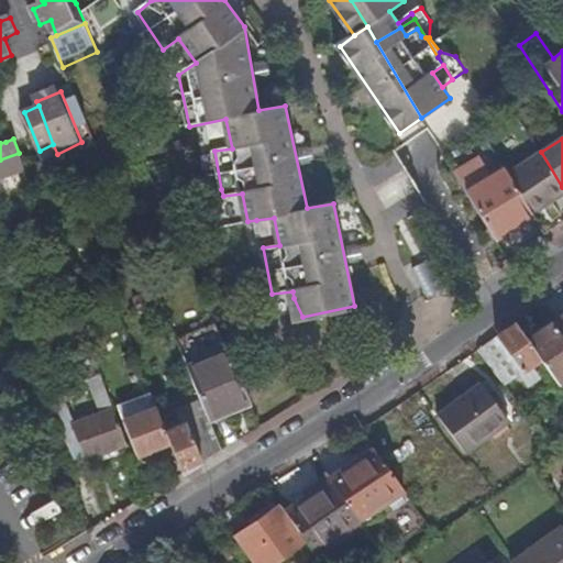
[(562,188),(562,187),(541,152),(508,173),(532,212),(562,194),(562,188)]
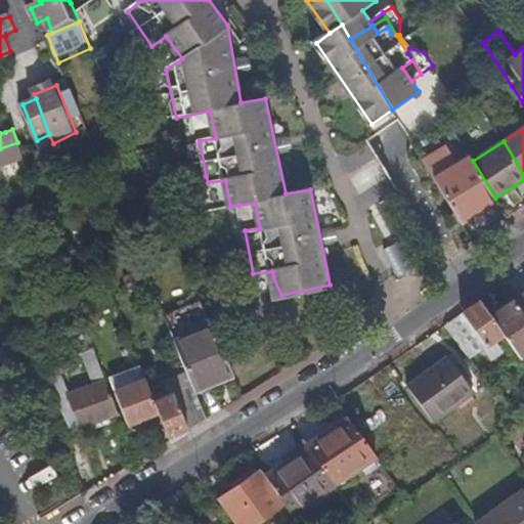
[(17,142),(0,148),(0,149),(7,167),(25,160),(24,157),(17,142)]
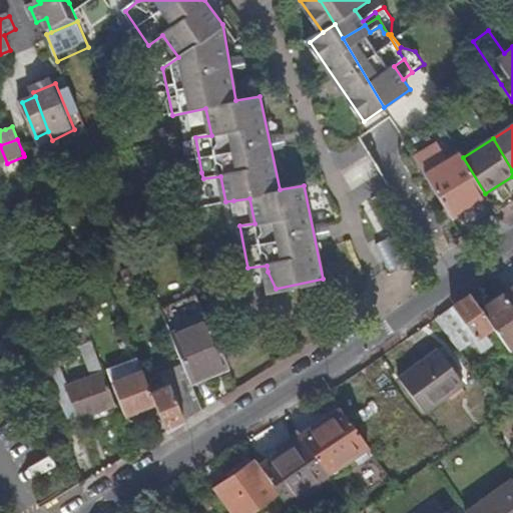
[(450,217),(486,195),(485,193),(463,157),(461,153),(424,174),(450,217)]
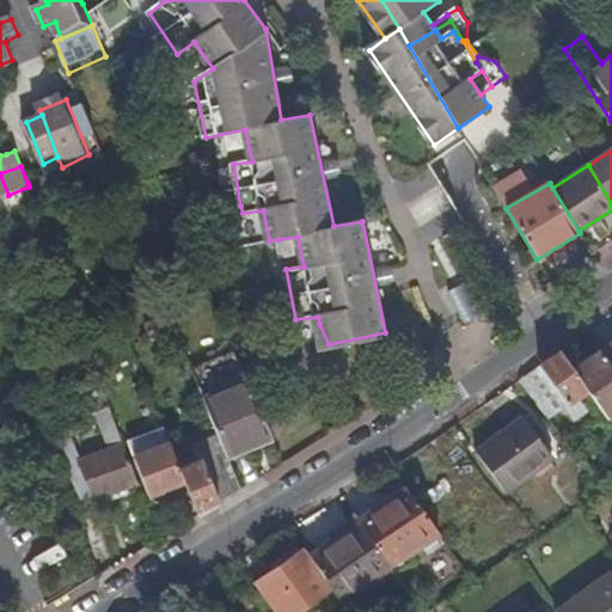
[(611,342),(601,350),(611,366),(611,342)]
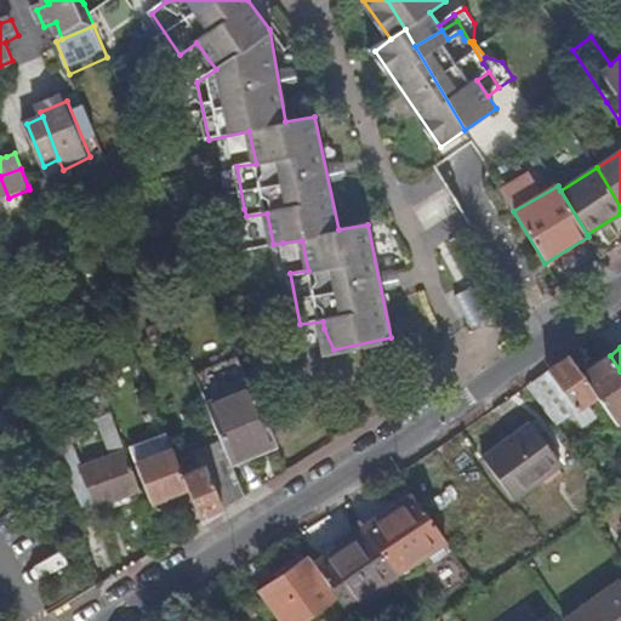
[(558,422),(594,394),(581,376),(568,355),(529,383),(558,422)]
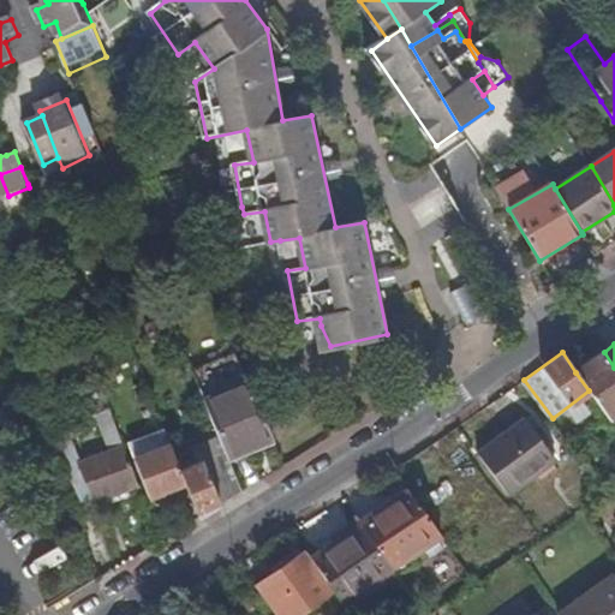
[(614,368),(604,352),(575,372),(589,390),(609,418),(614,412),(614,368)]
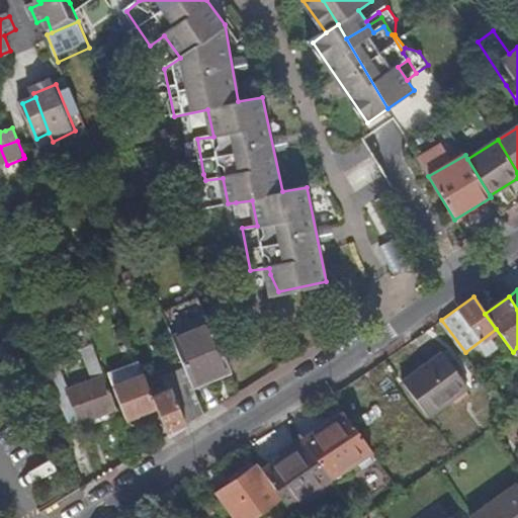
[(204,309),(167,326),(185,368),(193,387),(231,370),(204,309)]
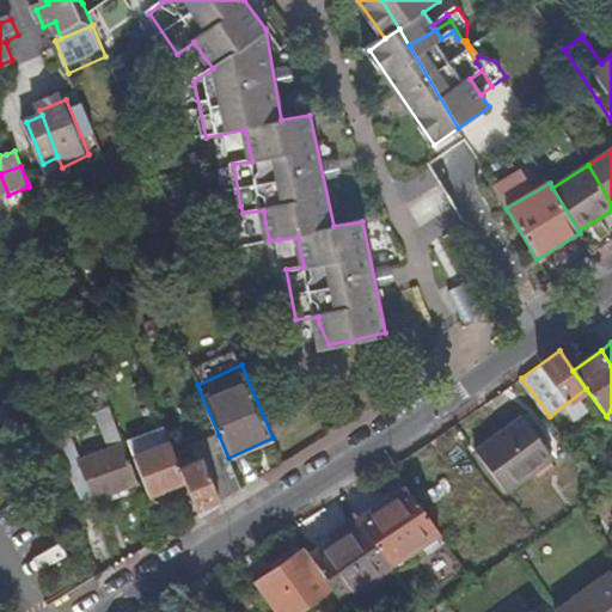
[(95,501),(140,483),(111,407),(97,412),(110,450),(79,461),(95,501)]
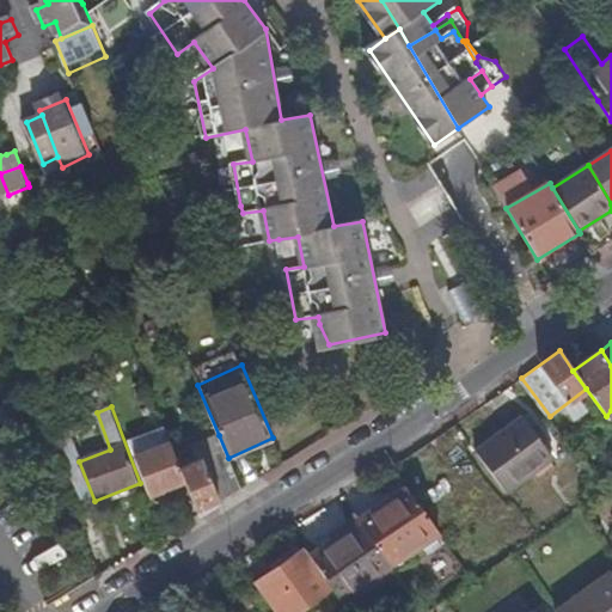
[(520,416),(476,450),(506,491),(550,456),(534,435),(544,429),(536,421),(528,428),(520,416)]
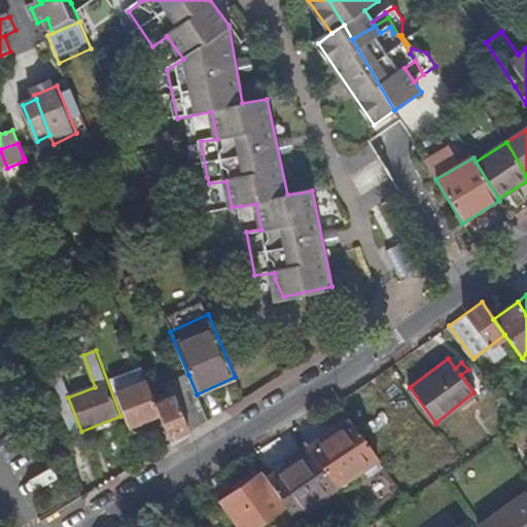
[(157,403),(161,402),(146,365),(142,367),(157,403)]
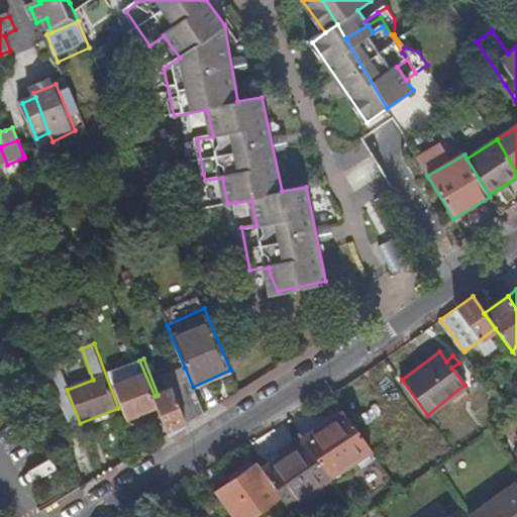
[(126,418),(158,405),(154,396),(139,360),(109,373),(126,418)]
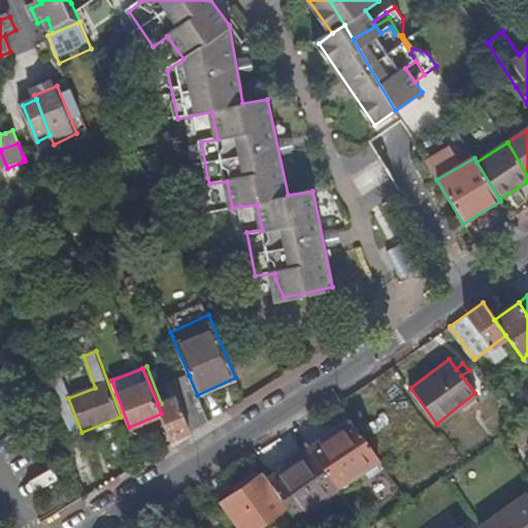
[(175,396),(161,403),(158,404),(161,414),(172,442),(207,422),(197,395),(189,375),(170,383),(175,396)]
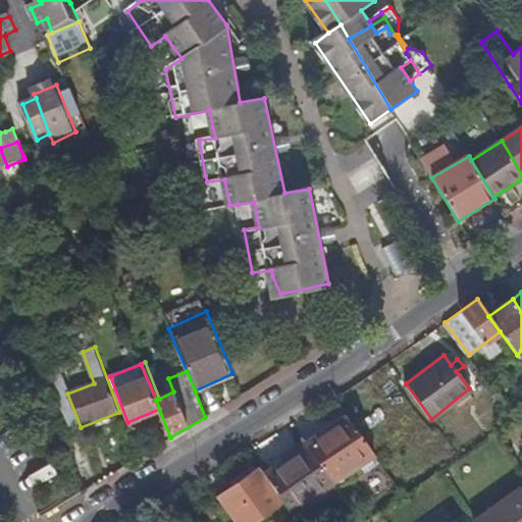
[(63,433),(81,427),(67,394),(62,379),(46,385),(63,433)]
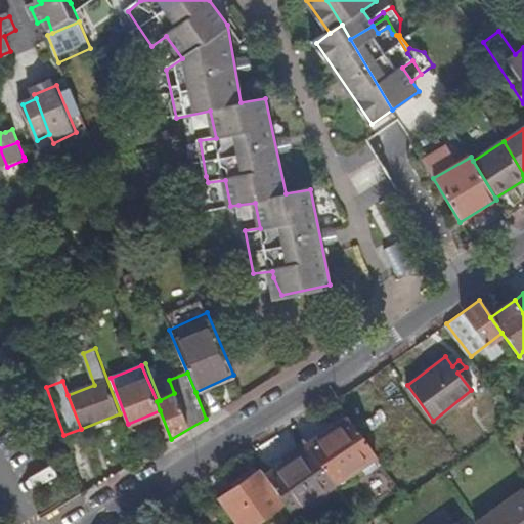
[(335,485),(376,456),(346,416),(324,431),(328,435),(310,448),(335,485)]
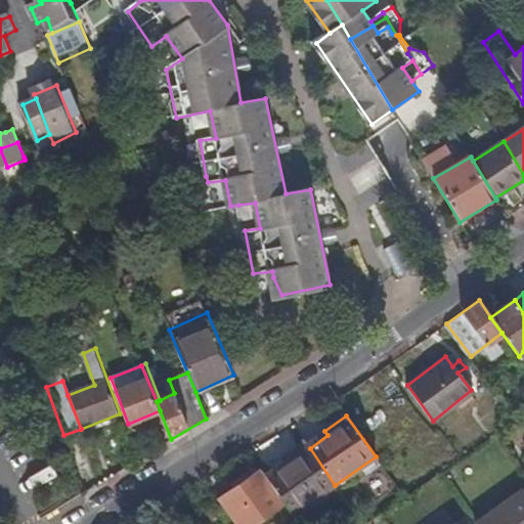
[(293,515),(335,485),(310,448),(308,446),(265,476),(284,503),(293,515)]
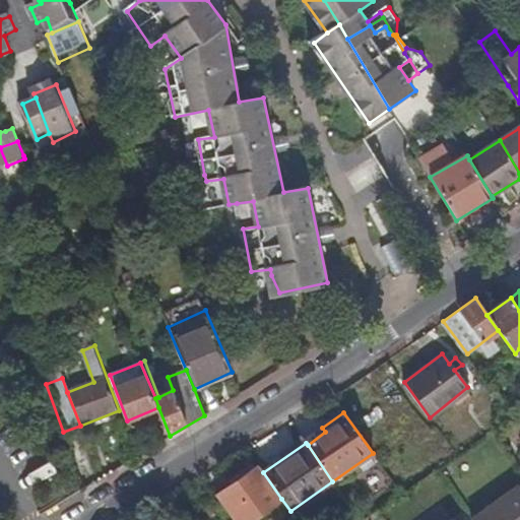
[(259,466),(216,496),(235,519),(251,519),(281,499),(263,472),(259,466)]
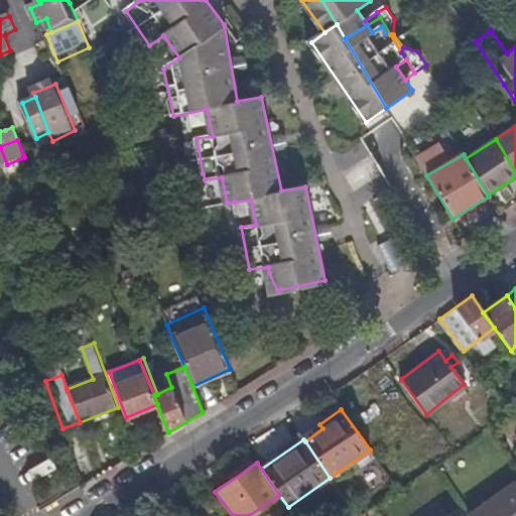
[(515,515),(515,481),(468,515),(515,515)]
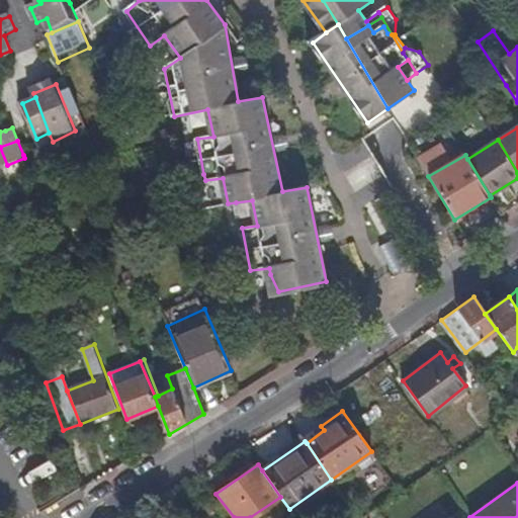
[(386,517),(394,513),(386,502),(377,509),(383,517),(386,517)]
